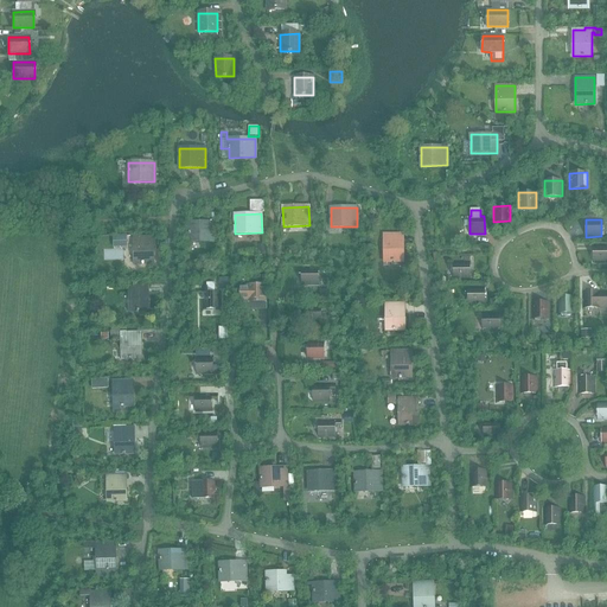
[(189,222),(189,242),(216,241),(215,222),(189,222)]
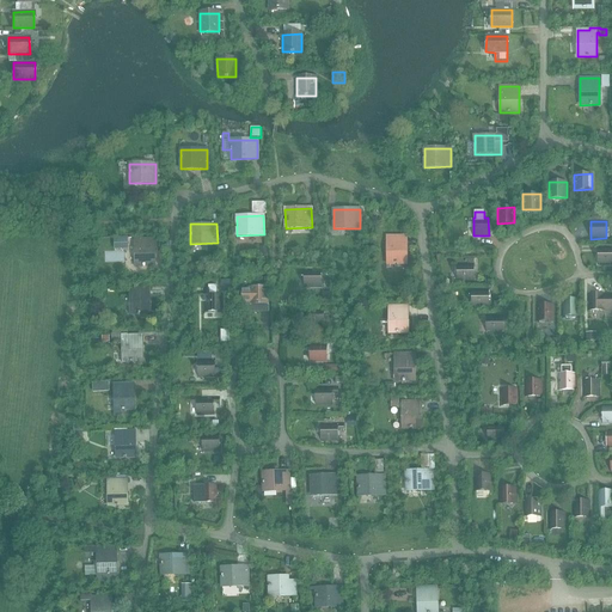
[(386,237),(387,263),(407,263),(405,237),(386,237)]
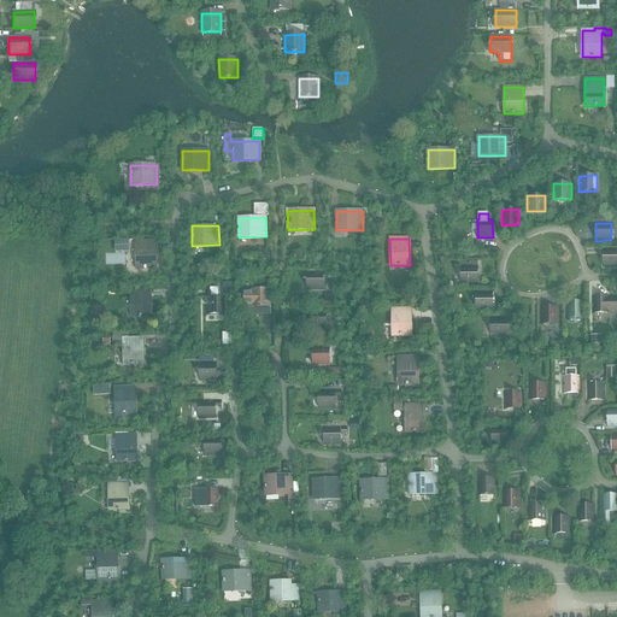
[(136,242),(137,268),(156,268),(156,241),(136,242)]
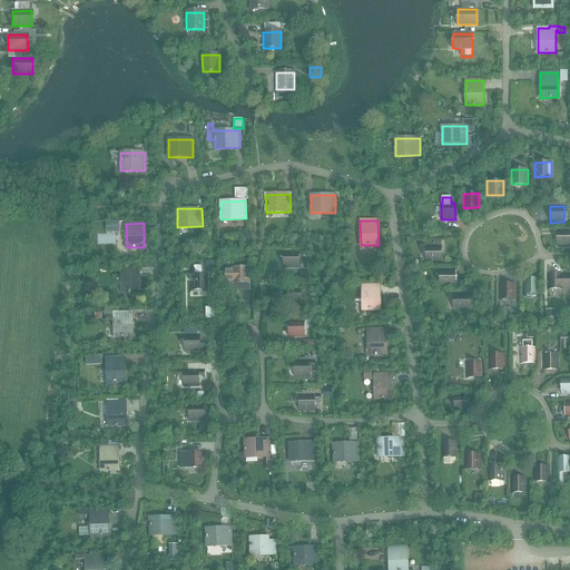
[(569,229),(557,229),(557,246),(569,245),(569,229)]
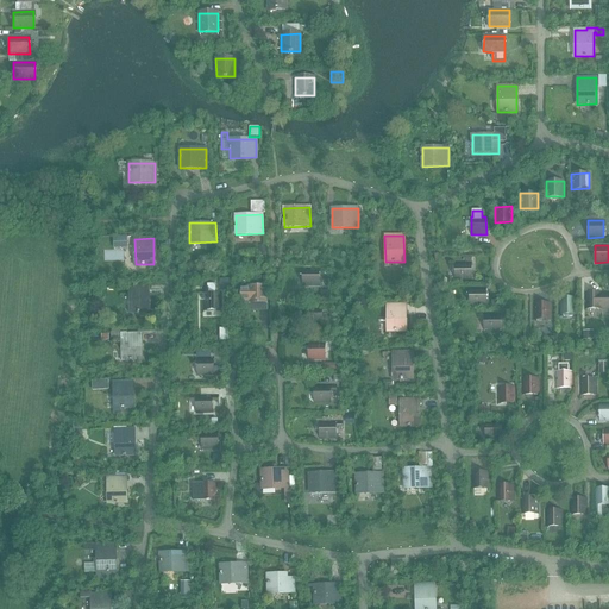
[(454,263),(456,280),(471,280),(471,262),(454,263)]
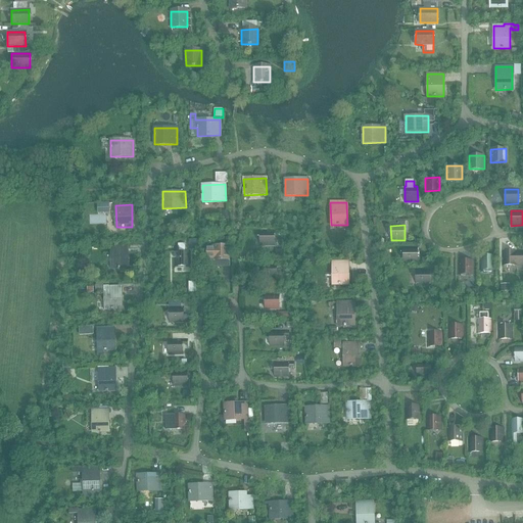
[(260,231),(260,246),(274,246),(274,231),(260,231)]
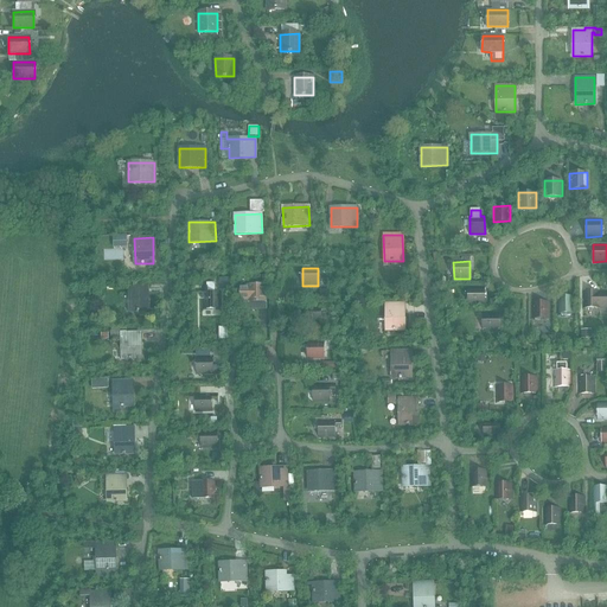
[(230,291),(230,280),(219,280),(219,291),(230,291)]
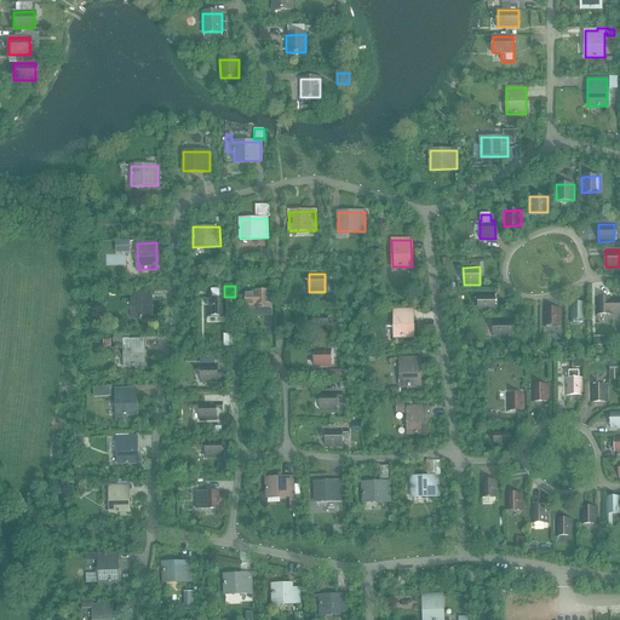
[(254,292),(254,293),(247,293),(247,306),(254,306),(254,308),(271,308),(271,290),(263,290),(263,292),(254,292)]
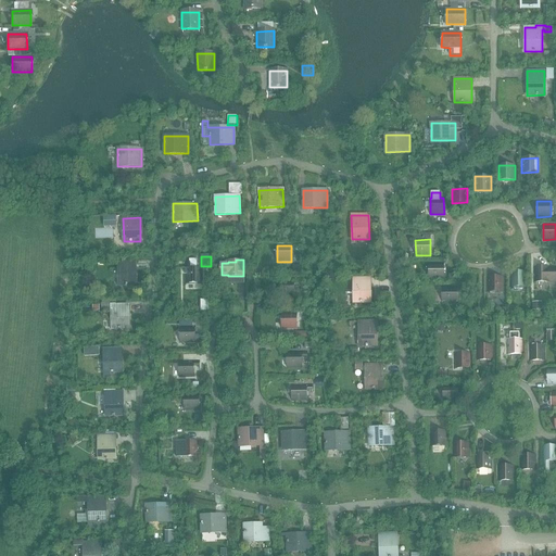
[(118,262),(119,286),(136,285),(136,261),(118,262)]
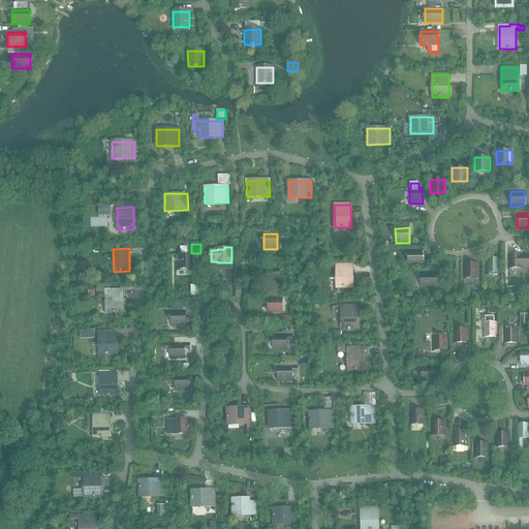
[(408,250),(408,265),(422,265),(422,250),(408,250)]
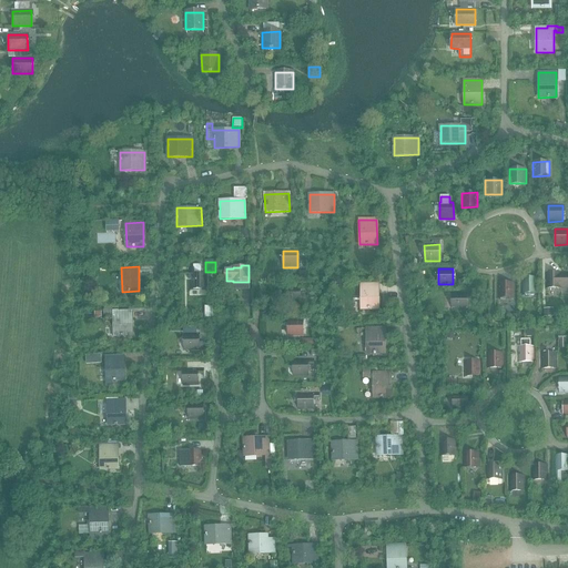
[(545,273),(545,287),(561,287),(561,273),(545,273)]
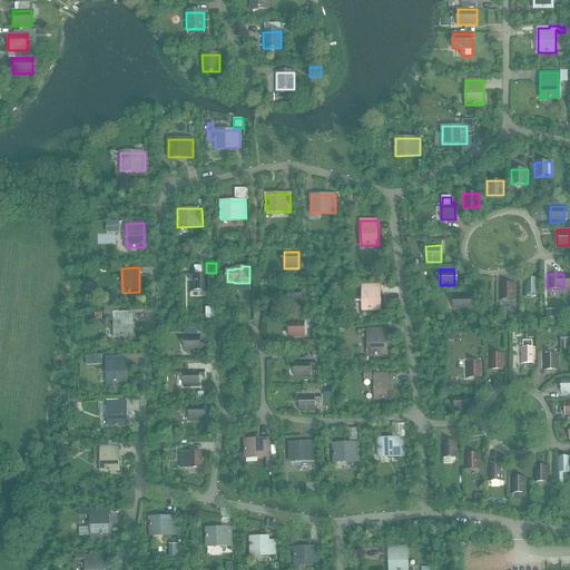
[(190,275),(190,290),(206,290),(206,275),(190,275)]
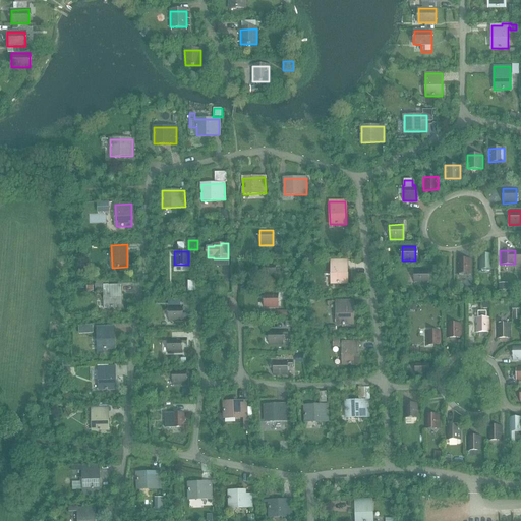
[(478,254),(478,268),(493,268),(493,254),(478,254)]
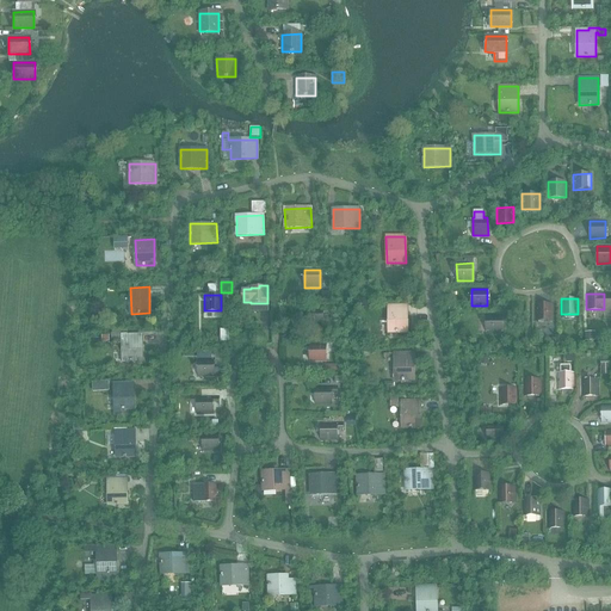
[(535,304),(535,320),(553,319),(551,304),(535,304)]
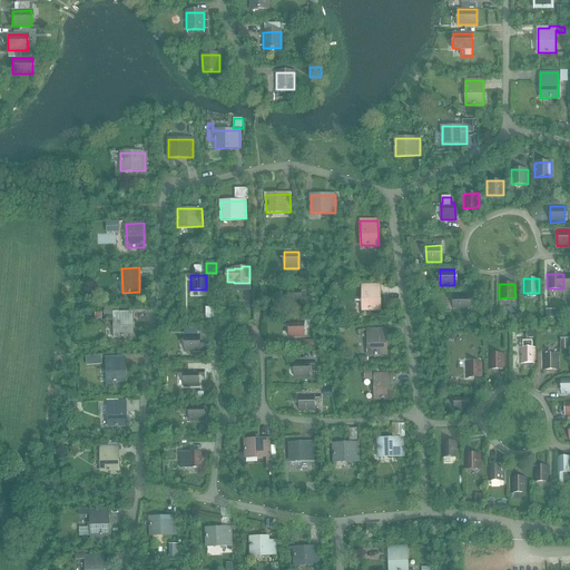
[(362,285),(362,310),(380,310),(380,285),(362,285)]
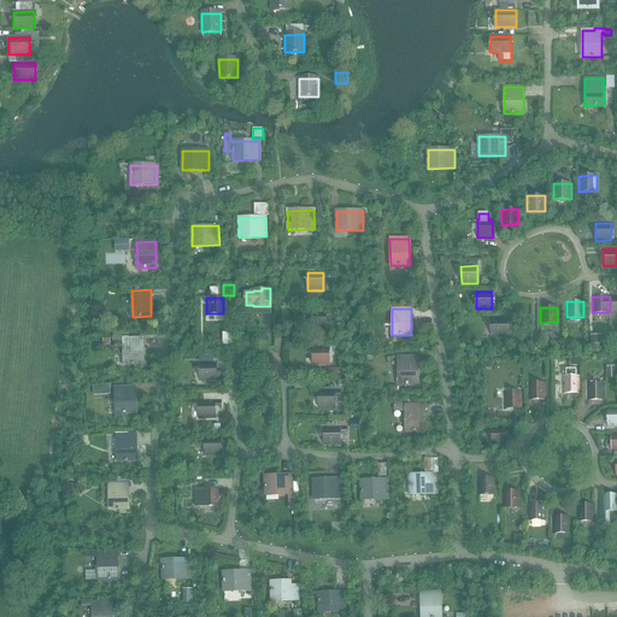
[(310,311),(310,328),(327,328),(325,311),(310,311)]
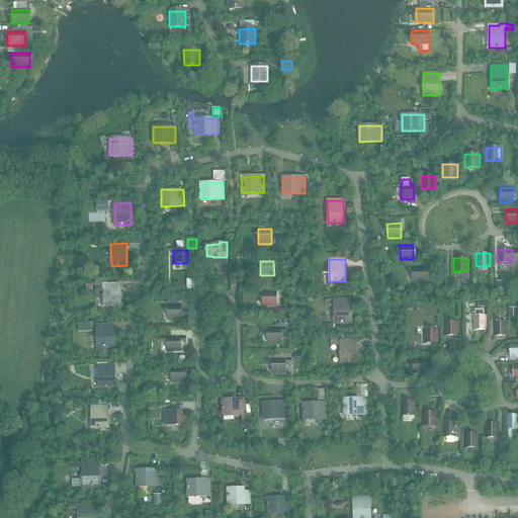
[(412,267),(412,281),(425,281),(425,266),(412,267)]
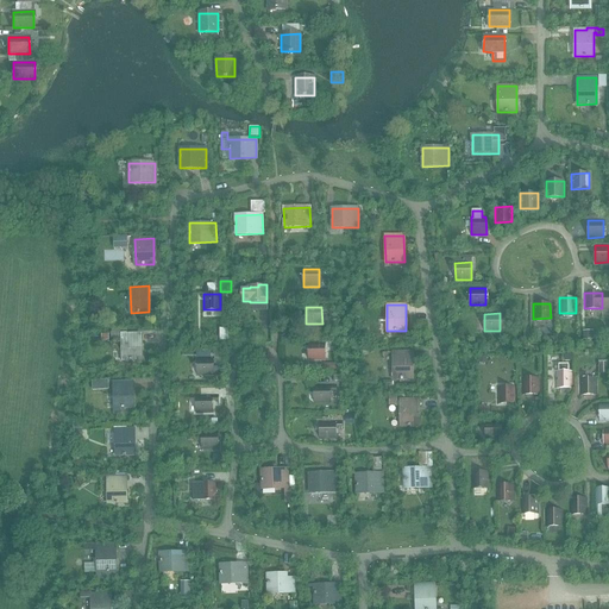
[(245,327),(244,315),(233,315),(234,327),(245,327)]
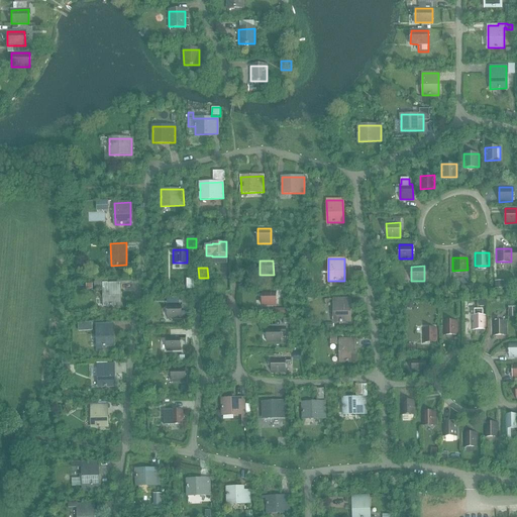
[(198,279),(188,279),(188,289),(199,289),(198,279)]
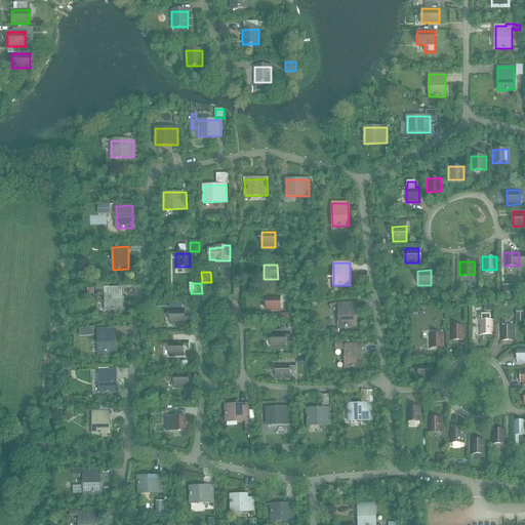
[(105,288),(106,310),(122,310),(121,287),(105,288)]
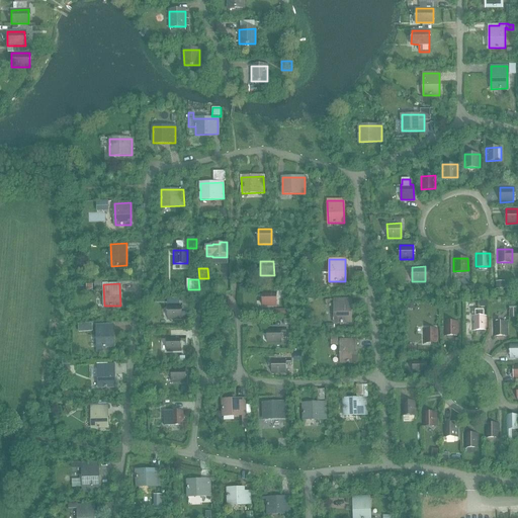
[(262,291),(262,306),(275,306),(275,291),(262,291)]
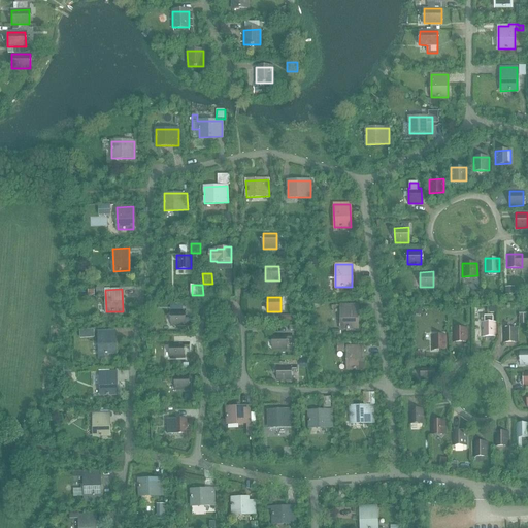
[(340,305),(340,328),(357,328),(357,305),(340,305)]
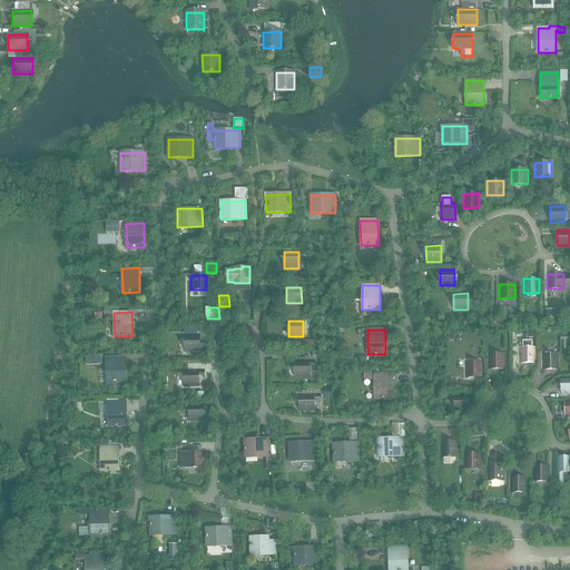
[(569,334),(569,333),(563,333),(563,335),(560,335),(560,350),(569,349),(569,345),(569,334)]
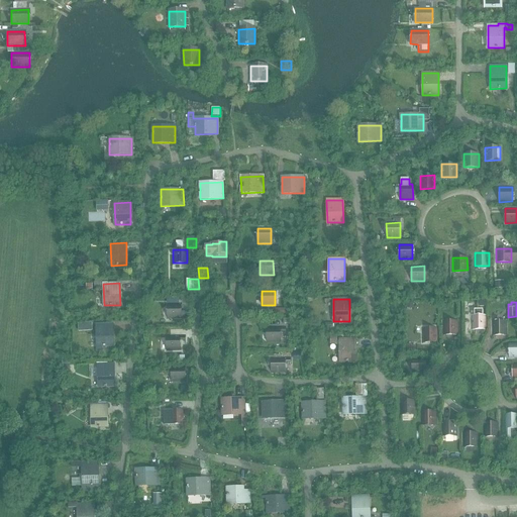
[(168,304),(168,318),(181,318),(181,304),(168,304)]
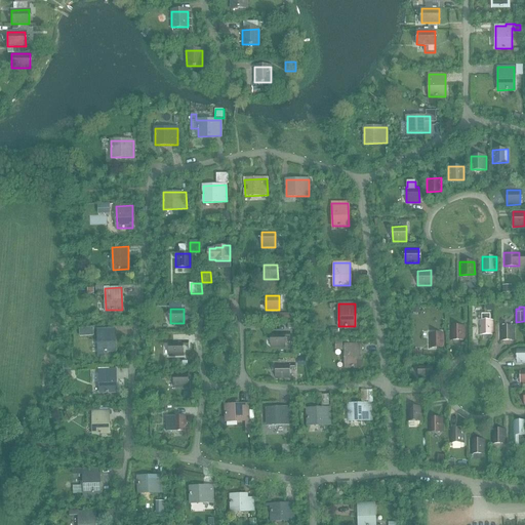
[(478,321),(479,334),(493,334),(493,321),(478,321)]
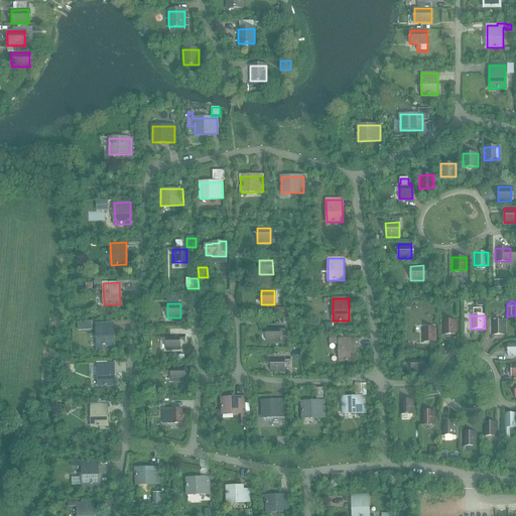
[(441,321),(442,335),(457,334),(456,320),(441,321)]
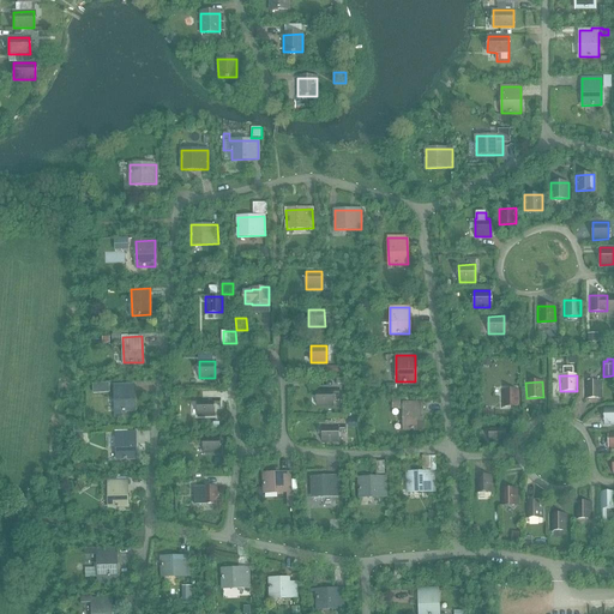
[(584,383),(584,398),(602,397),(601,381),(584,383)]
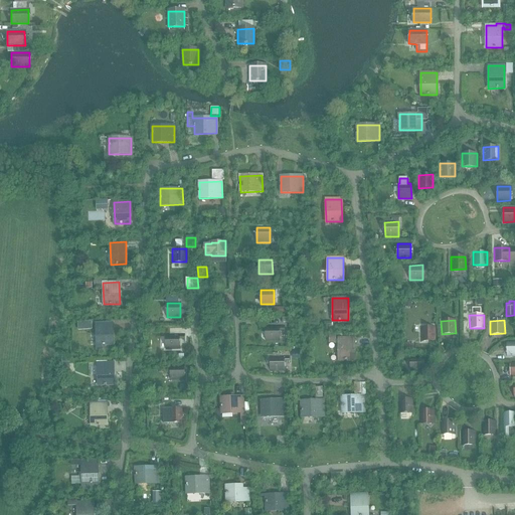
[(96,323),(97,345),(113,345),(112,323),(96,323)]
